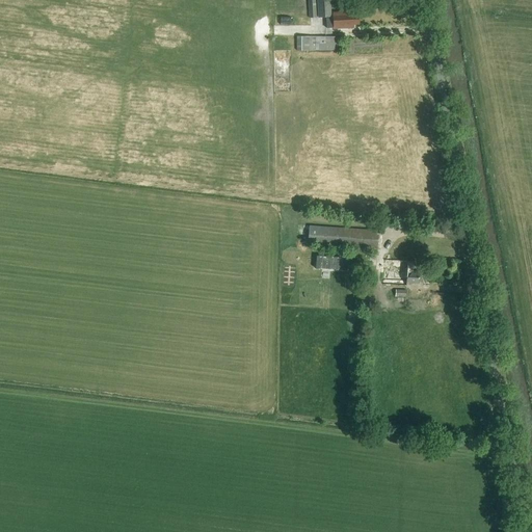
[(308,0),(309,18),(317,18),(315,0),(308,0)]
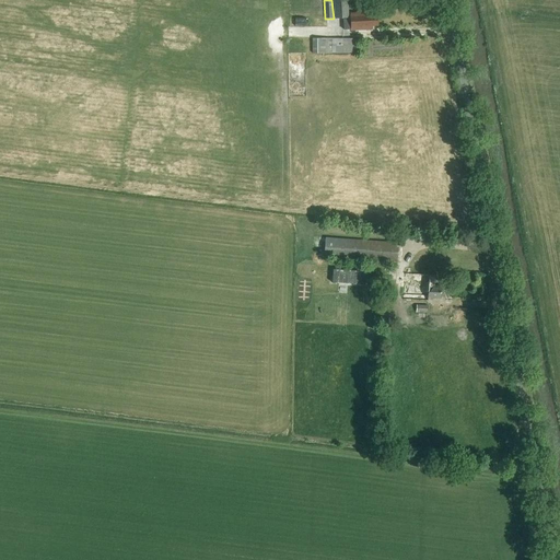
[(347,0),(333,0),(335,19),(343,18),(345,30),(351,30),(351,31),(373,30),(373,25),(377,25),(377,15),(372,15),(372,12),(350,13),(351,18),(349,18),(347,0)]
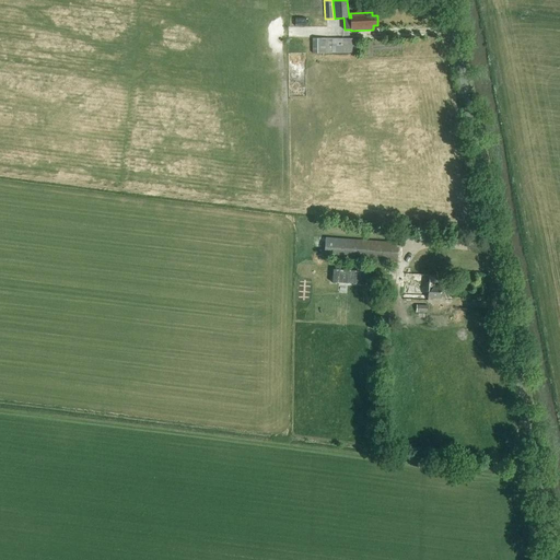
[(312,38),(312,53),(352,53),(352,38),(312,38)]
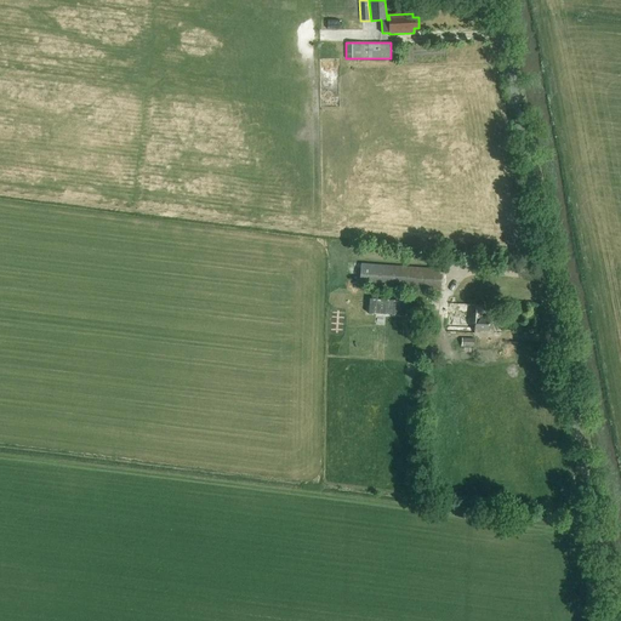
[(360,263),(359,285),(440,291),(442,269),(360,263)]
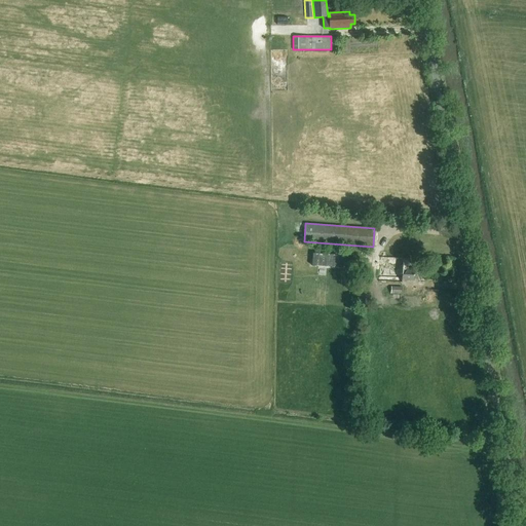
[(313,253),(312,265),(343,267),(344,255),(313,253)]
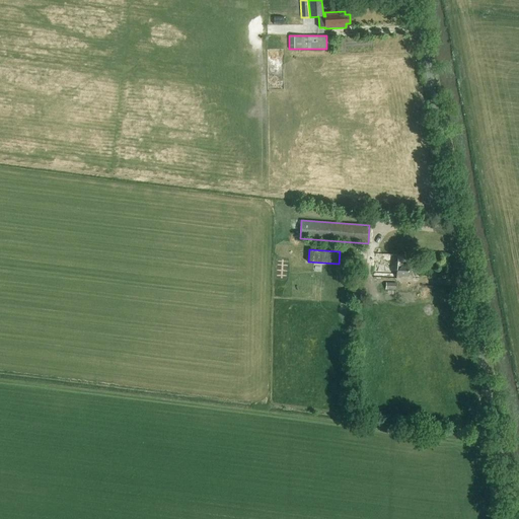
[(367,269),(368,260),(359,260),(358,269),(367,269)]
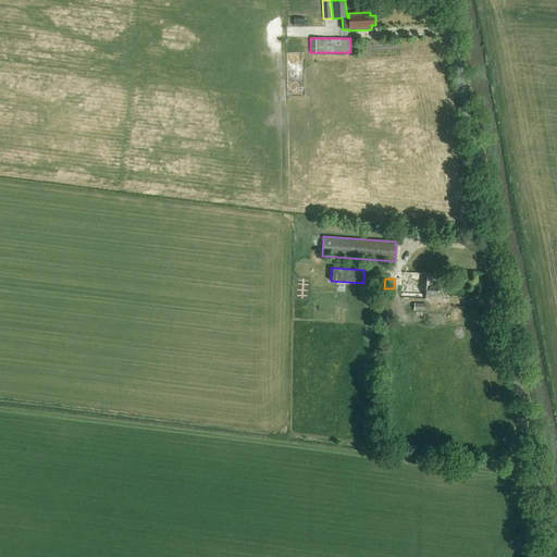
[(401,280),(400,306),(412,307),(412,301),(421,301),(421,307),(429,307),(429,306),(438,307),(440,293),(433,292),(434,282),(426,281),(426,282),(422,282),(422,281),(401,280)]
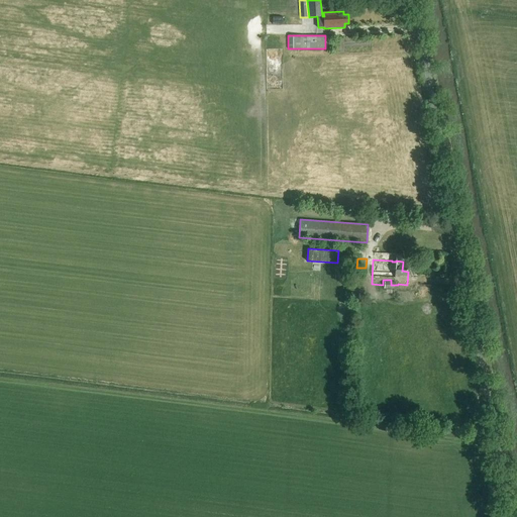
All buildings are outlined.
